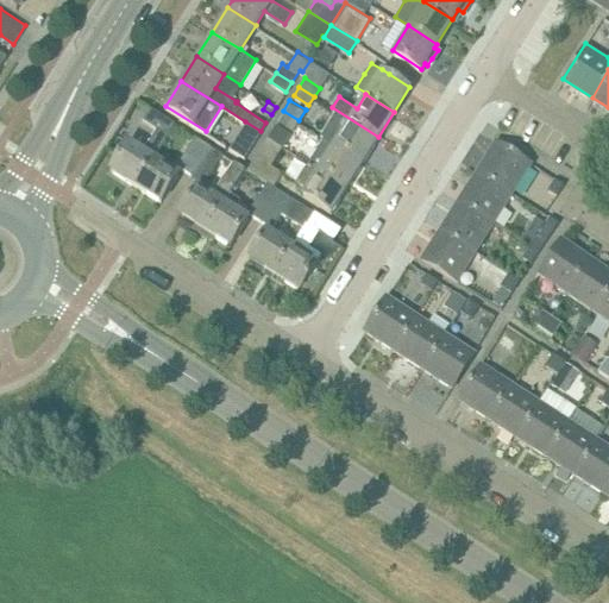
[(157,127),(167,133),(174,121),(150,106),(143,118),(157,127)]
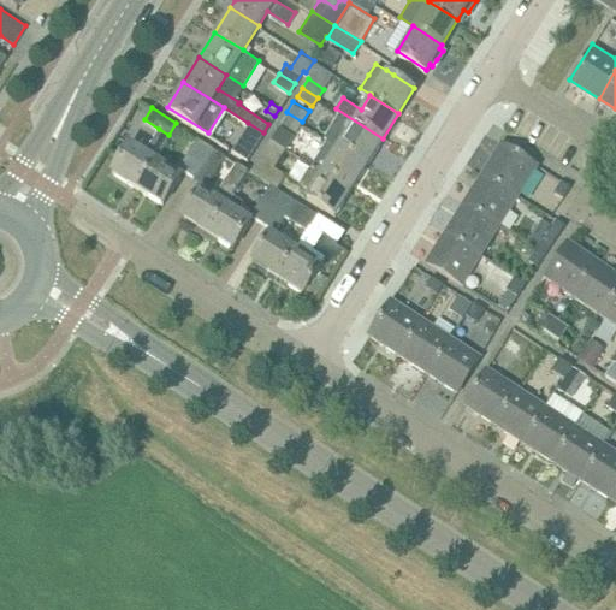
[(339,111),(324,136),(366,163),(383,138),(336,108),(339,111)]
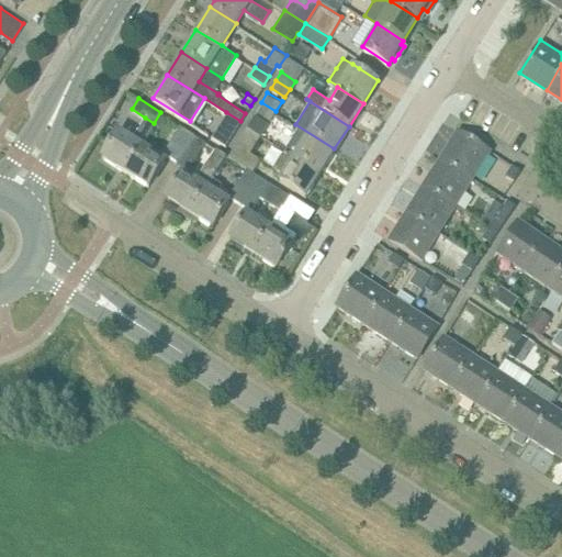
[(276,111),(261,102),(256,110),(271,120),(276,111)]
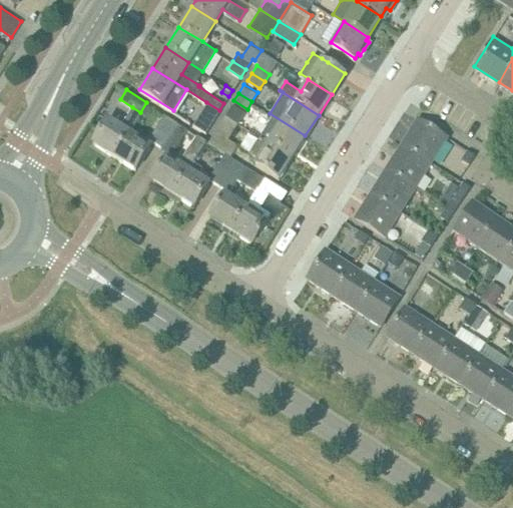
[(219,110),(206,102),(193,123),(205,131),(219,110)]
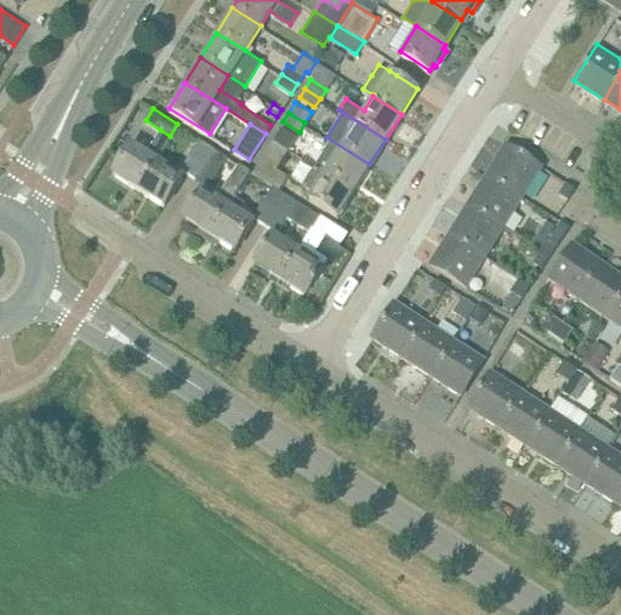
[(284,124),(274,138),(288,148),(297,134),(284,124)]
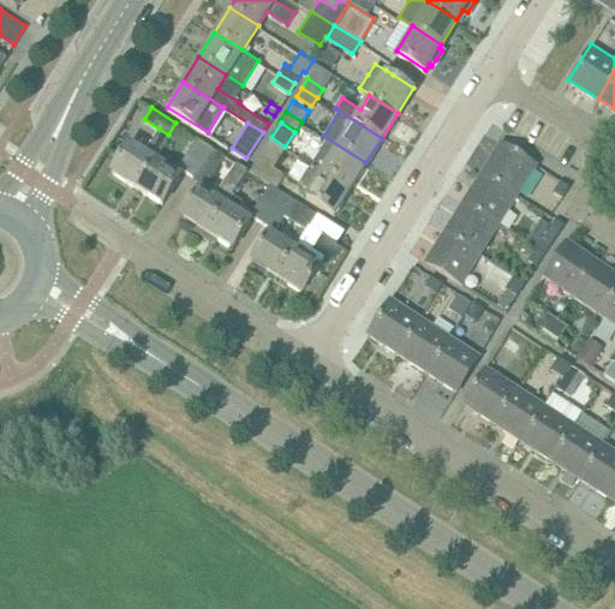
[(130,141),(112,169),(137,185),(155,157),(169,136),(168,135),(159,129),(145,150),(130,141)]
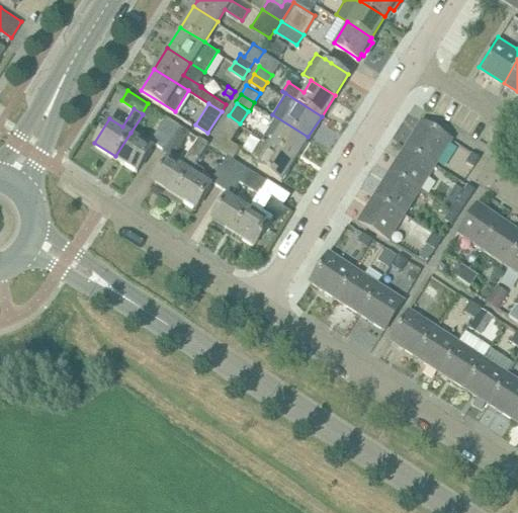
[(150,140),(162,147),(178,122),(166,114),(150,140)]
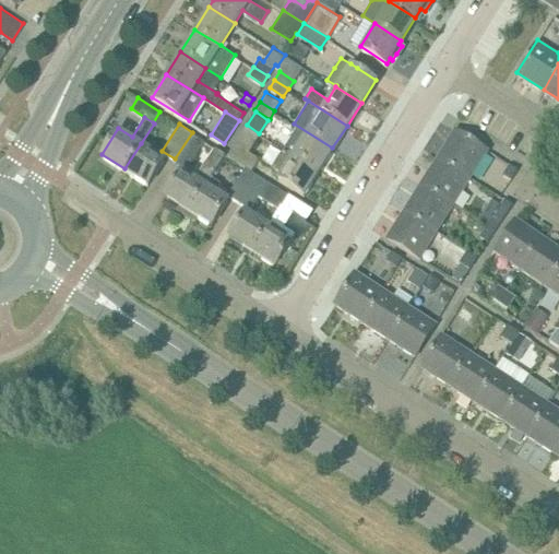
[(297,126),(283,148),(318,171),(332,148),(294,124),(297,126)]
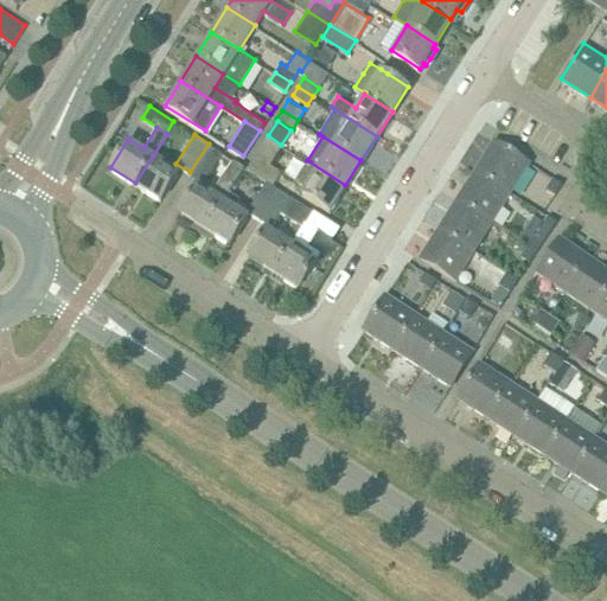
[(268,179),(268,180),(273,183),(281,170),(270,162),(281,145),(268,135),(249,166),(268,179)]
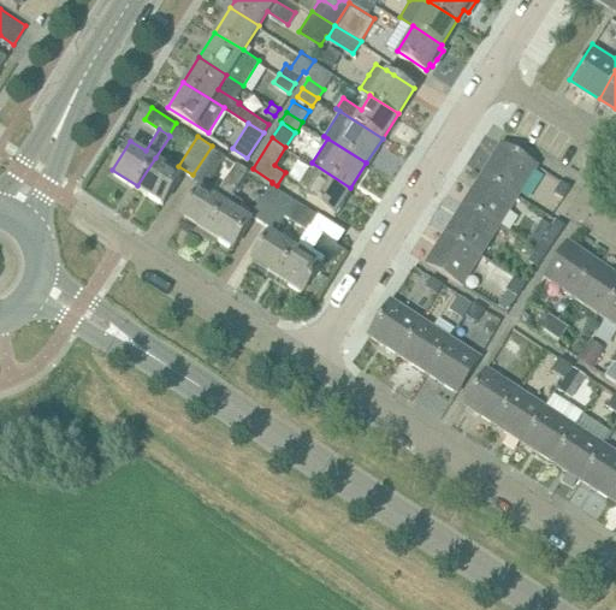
[(501,140),(483,170),(519,193),(537,163),(501,140)]
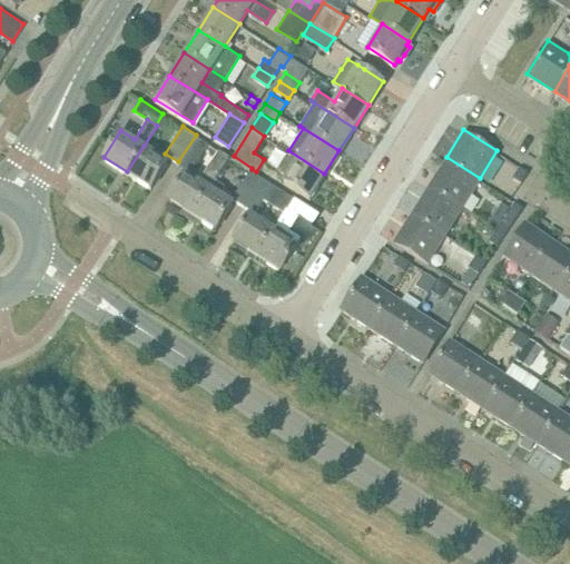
[(196,135),(178,161),(192,169),(208,142),(196,135)]
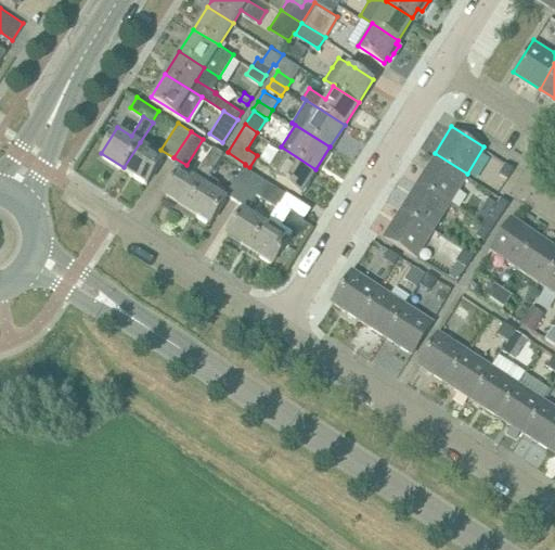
[(140,142),(124,167),(146,182),(163,156),(140,142)]
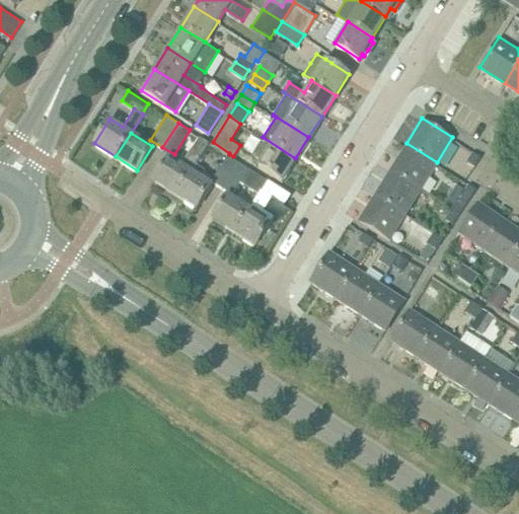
[(175,194),(191,169),(209,141),(199,136),(181,163),(169,156),(153,180),(175,194)]
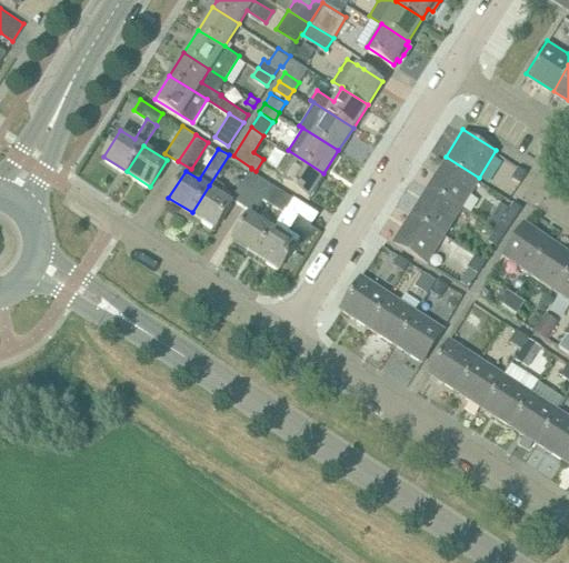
[(323,173),(288,150),(277,169),(286,174),(283,180),(309,197),(323,173)]
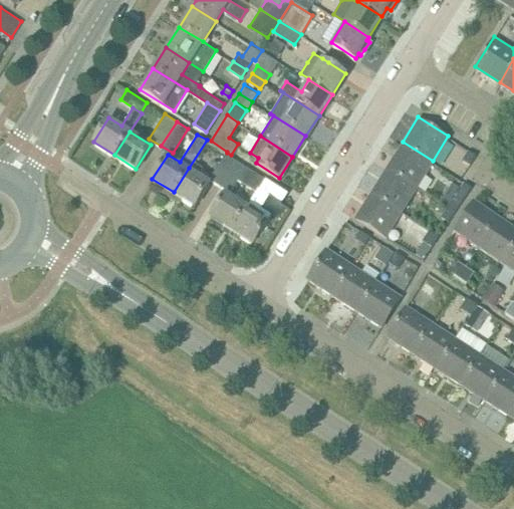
[(403,142),(387,167),(417,186),(433,161),(403,142)]
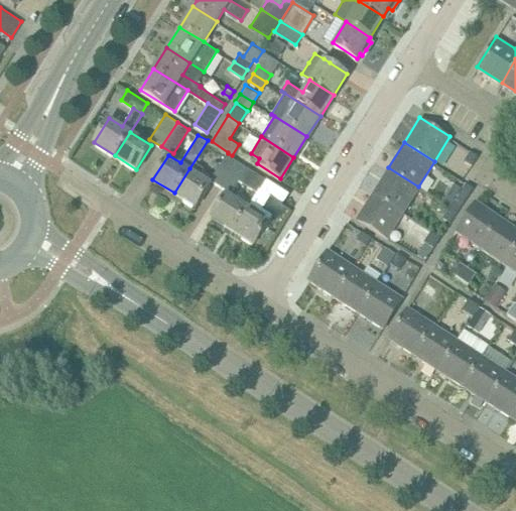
[(470,149),(464,159),(471,164),(478,154),(470,149)]
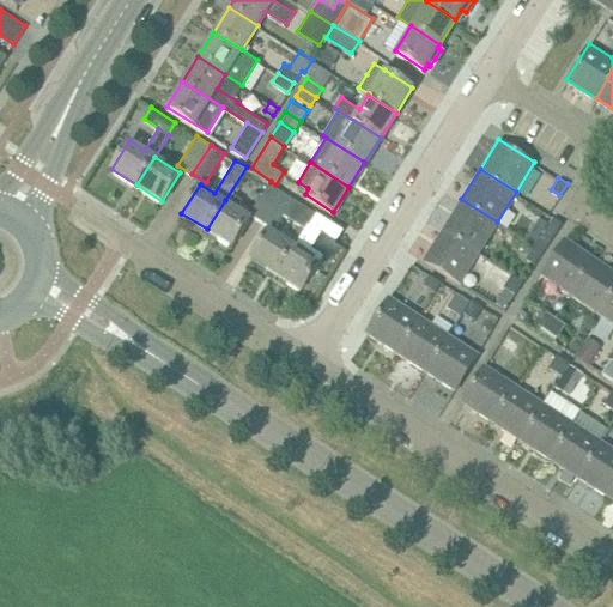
[(252,211),(262,218),(281,189),(275,186),(275,184),(271,182),(252,211)]
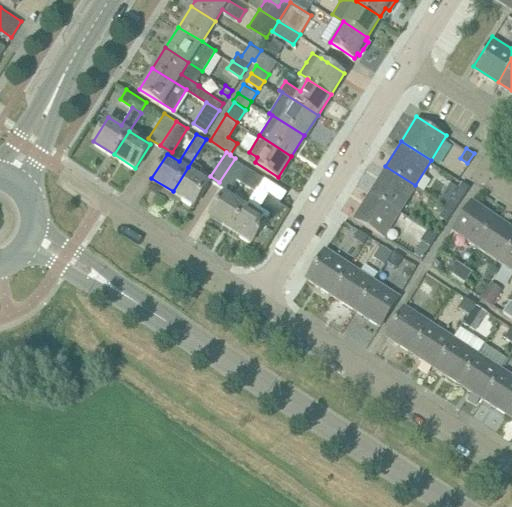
[(238,177),(256,188),(264,176),(235,158),(219,182),(231,189),(238,177)]
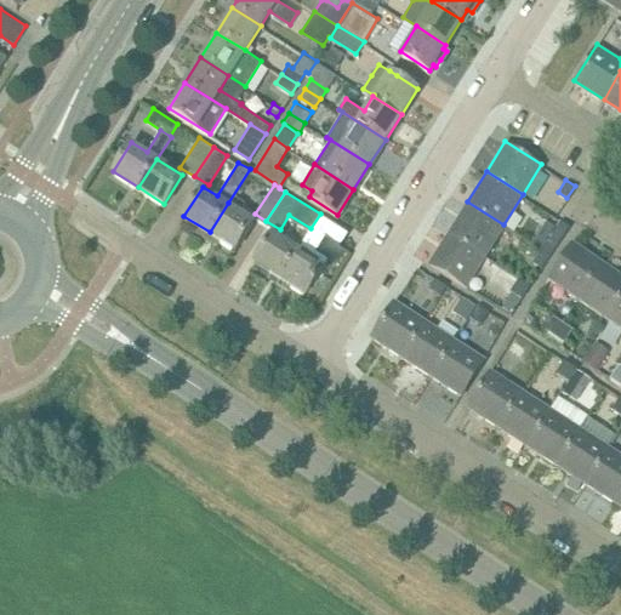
[(467,201),(449,231),(485,254),(503,225),(467,201)]
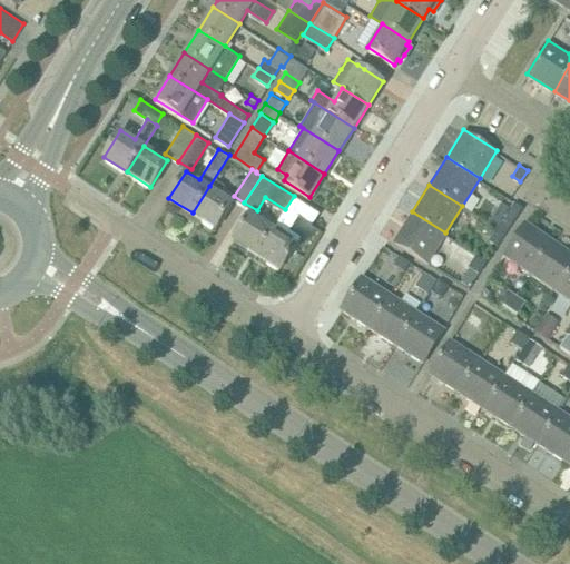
[(209,186),(193,213),(215,228),(233,200),(209,186)]
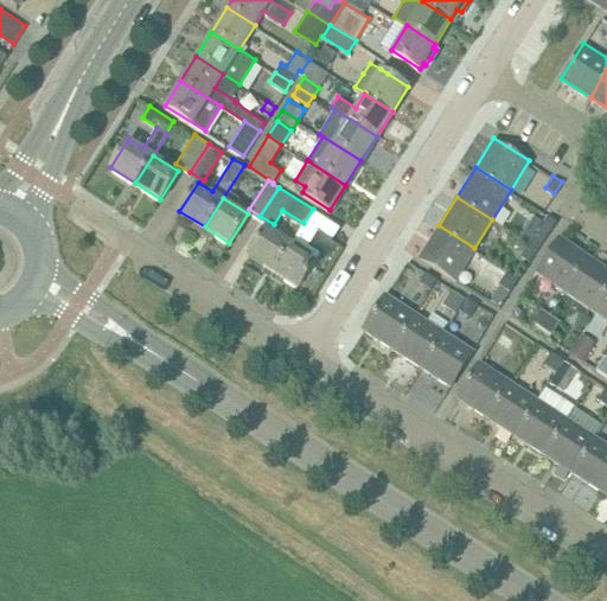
[(292,242),(274,270),(299,287),(306,275),(307,276),(311,272),(308,270),(320,253),(306,243),(315,228),(330,237),(338,225),(313,209),(304,223),(305,224),(293,242),(292,242)]
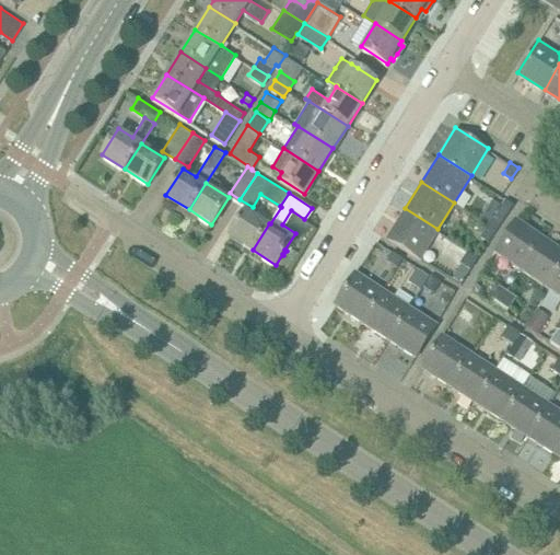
[(504,195),(499,204),(508,209),(513,200),(504,195)]
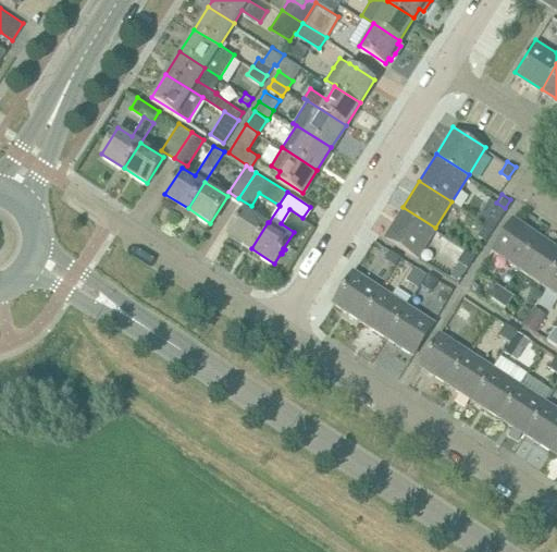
[(229,234),(251,248),(268,222),(245,207),(229,234)]
